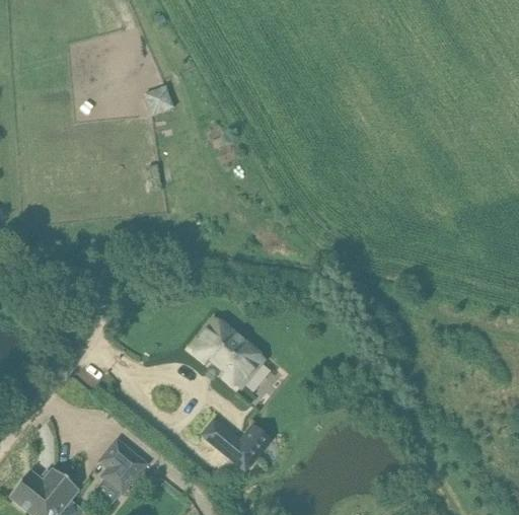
[(142,89),(149,112),(171,105),(164,82),(142,89)]
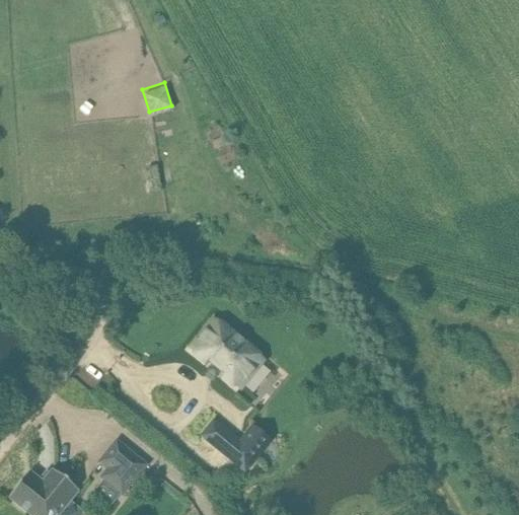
[(263,357),(214,317),(190,347),(207,360),(208,359),(223,371),(222,373),(238,386),(263,357)]
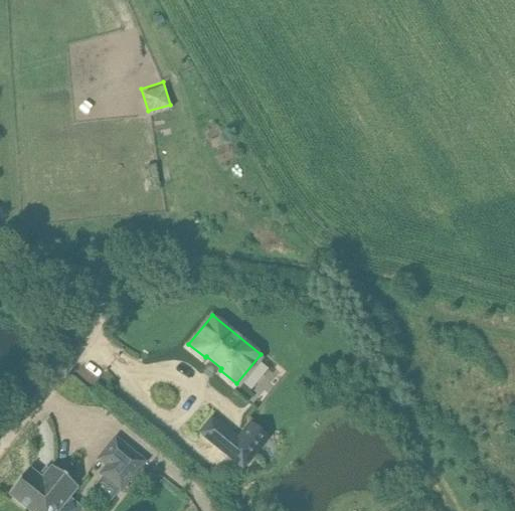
[(107,463),(100,472),(121,488),(145,459),(115,436),(99,456),(107,463)]
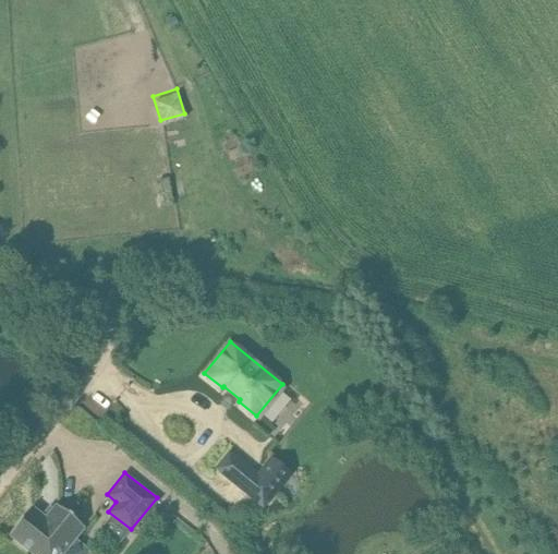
[(277,489),(257,472),(243,490),(264,505),(277,489)]
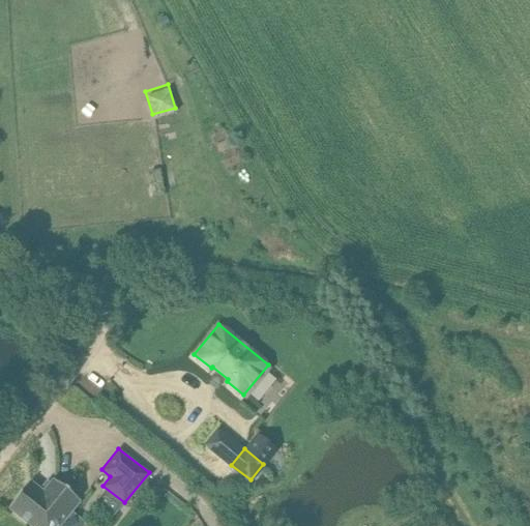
[(30,479),(8,506),(33,525),(66,525),(61,521),(71,509),(80,498),(54,477),(42,490),(30,479)]
